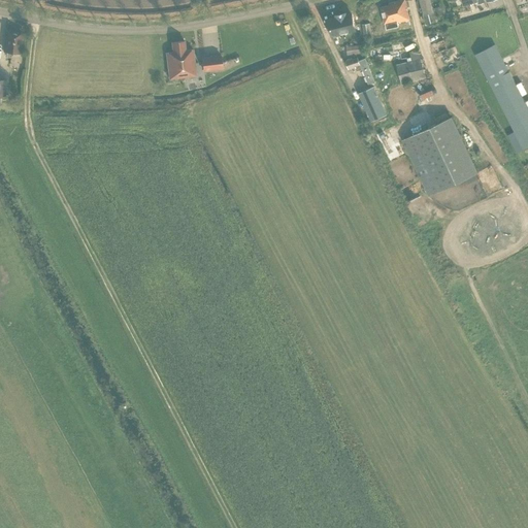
[(389,5),(381,7),(385,23),(386,29),(399,27),(397,22),(409,20),(404,0),(400,0),(388,3),(389,5)]
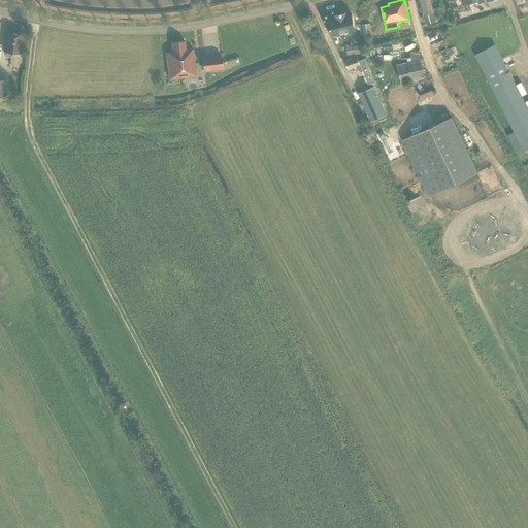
[(430,0),(419,0),(426,24),(436,21),(430,0)]
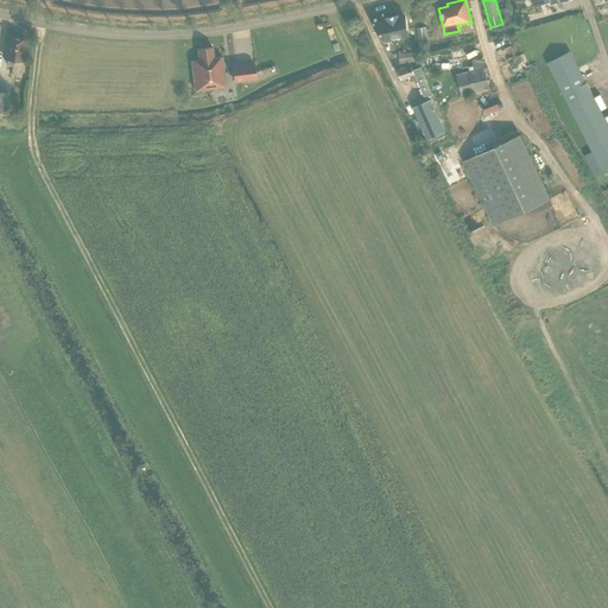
[(387,20),(378,23),(381,40),(409,35),(405,16),(398,17),(398,16),(386,18),(387,20)]
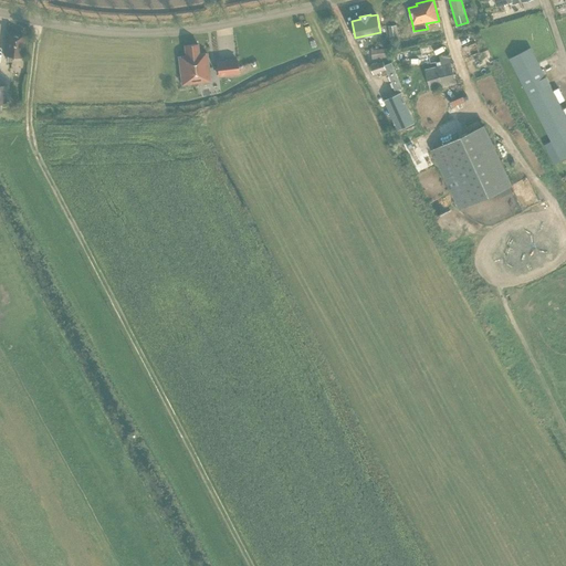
[(396,24),(389,25),(391,40),(399,39),(396,24)]
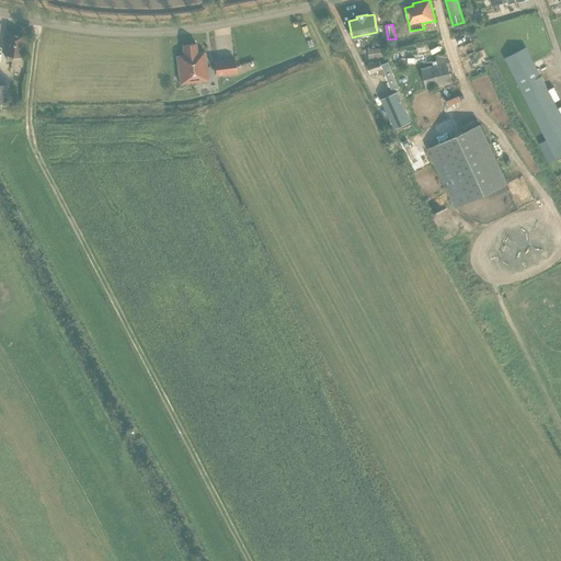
[(14,55),(21,56),(23,34),(8,33),(4,54),(8,55),(7,60),(13,61),(14,55)]
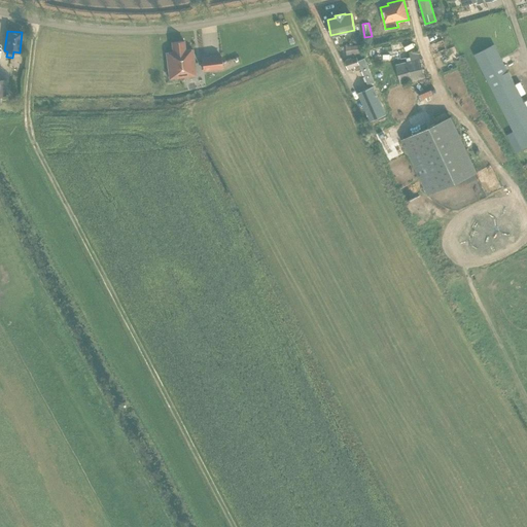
[(184,50),(183,41),(172,42),(173,53),(166,53),(169,78),(196,75),(192,49),(184,50)]
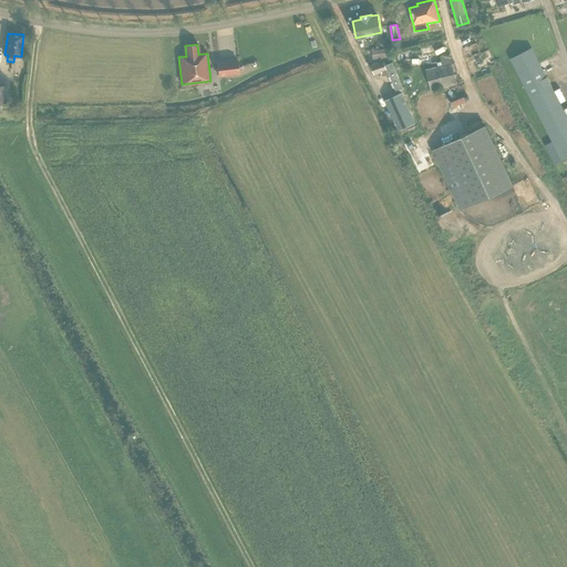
[(563,160),(566,157),(566,117),(532,48),(511,59),(555,145),(548,148),(556,163),(563,160)]
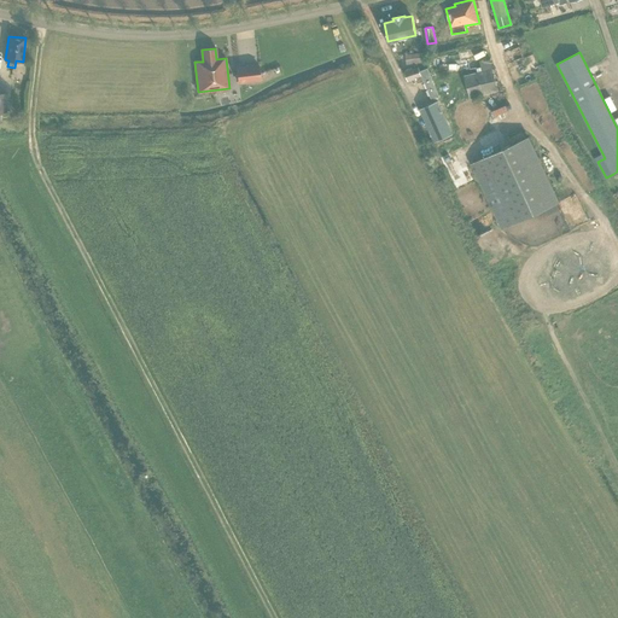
[(497,91),(490,59),(481,62),(482,66),(477,68),(478,73),(465,76),(471,98),(497,91)]
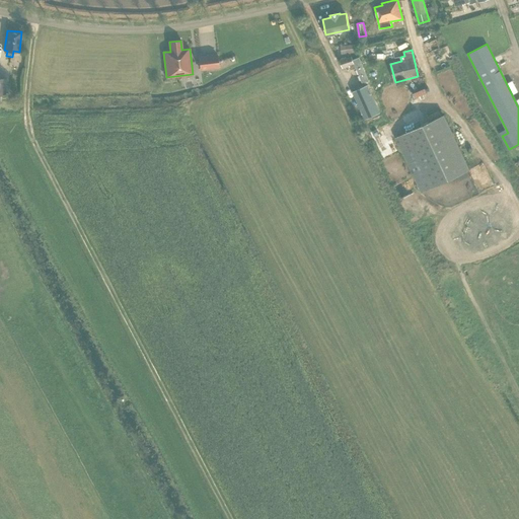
[(219,68),(218,54),(198,56),(200,70),(219,68)]
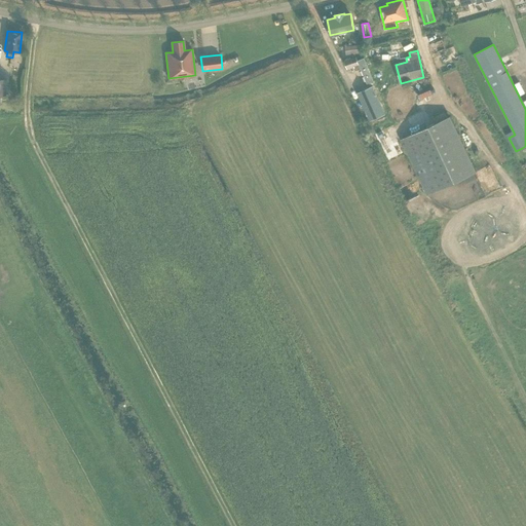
[(358,61),(357,57),(344,61),(348,73),(361,69),(360,68),(365,66),(362,59),(358,61)]
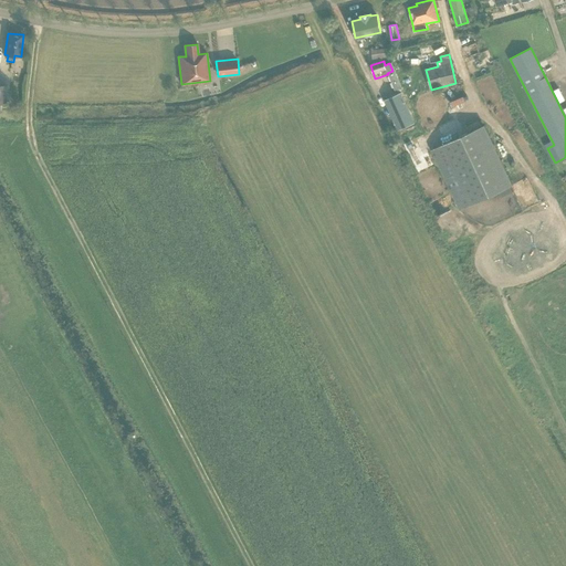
[(400,92),(385,100),(398,130),(415,123),(400,92)]
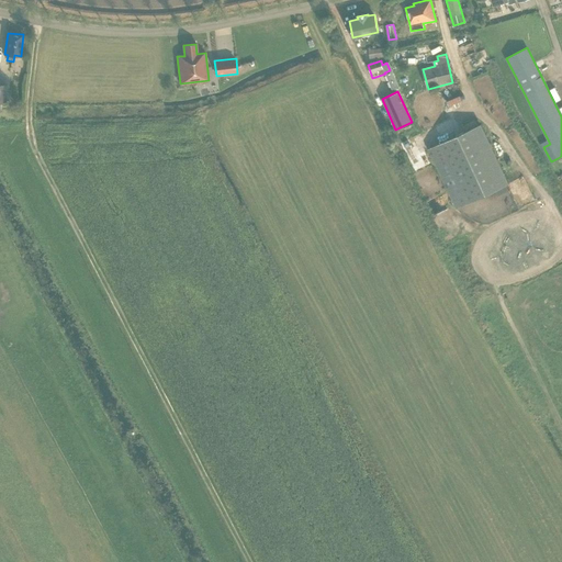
[(509,183),(481,124),(428,148),(456,209),(509,183)]
